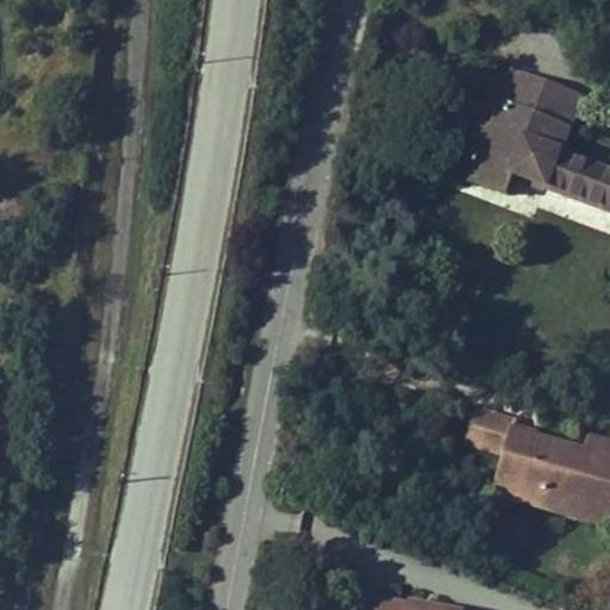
[(505,195),(514,176),(609,212),(609,174),(556,154),(577,98),(514,75),(491,131),(483,129),(464,179),(505,195)]
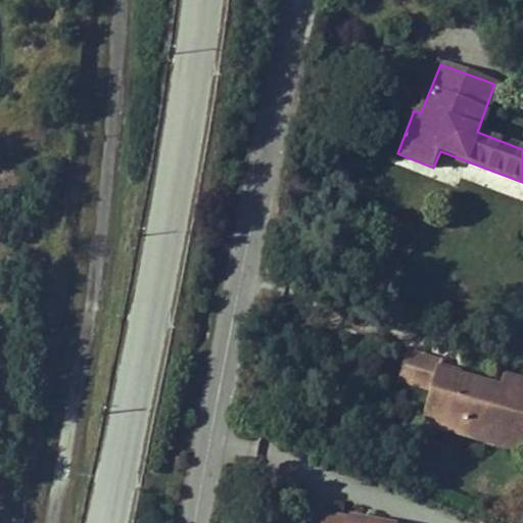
[(407,352),(398,381),(433,391),(439,370),(441,362),(407,352)]
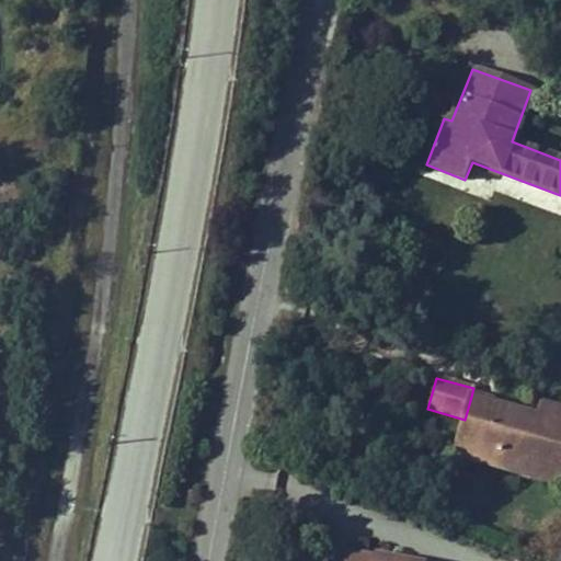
[(465,420),(457,444),(487,453),(484,461),(534,476),(537,467),(560,473),(560,408),(541,403),(537,415),(535,424),(526,422),(528,413),(471,397),(465,420)]
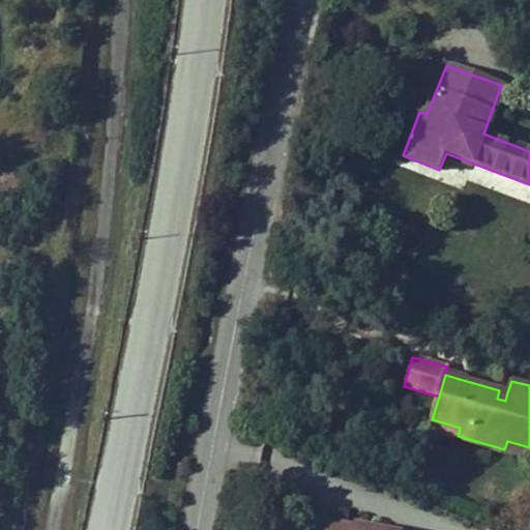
[(507,392),(499,390),(497,399),(505,401),(507,392)]
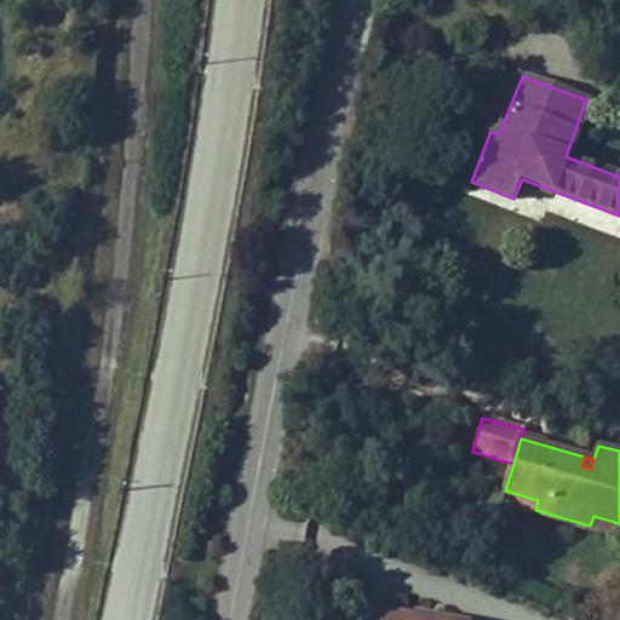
[(535,510),(538,500),(505,491),(501,500),(535,510)]
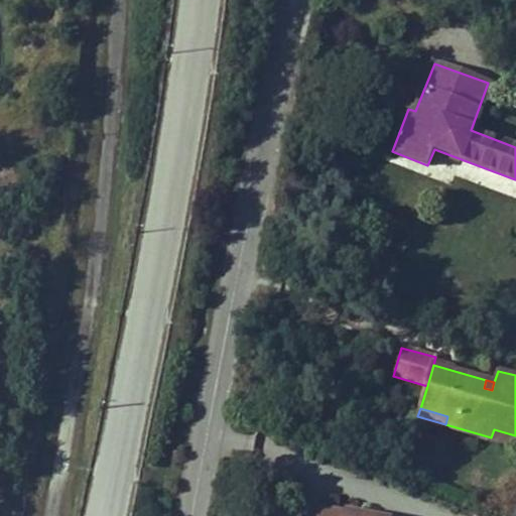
[(515,444),(515,435),(494,429),(491,437),(515,444)]
